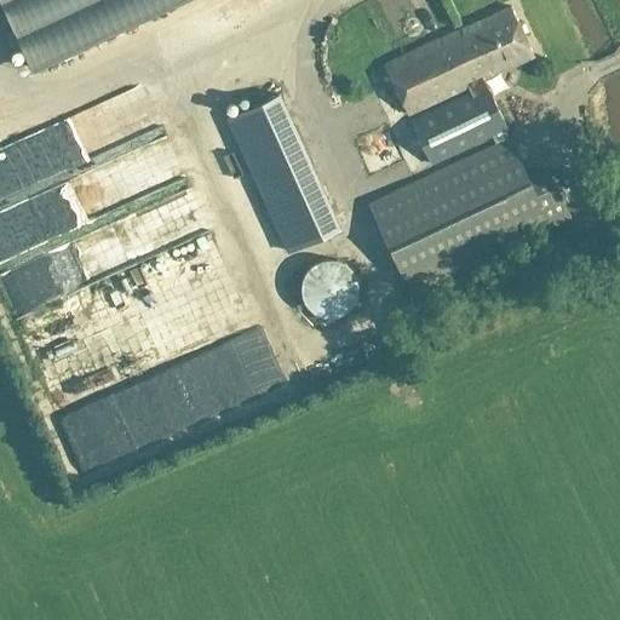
[(0,0),(32,69),(179,0),(0,0)]
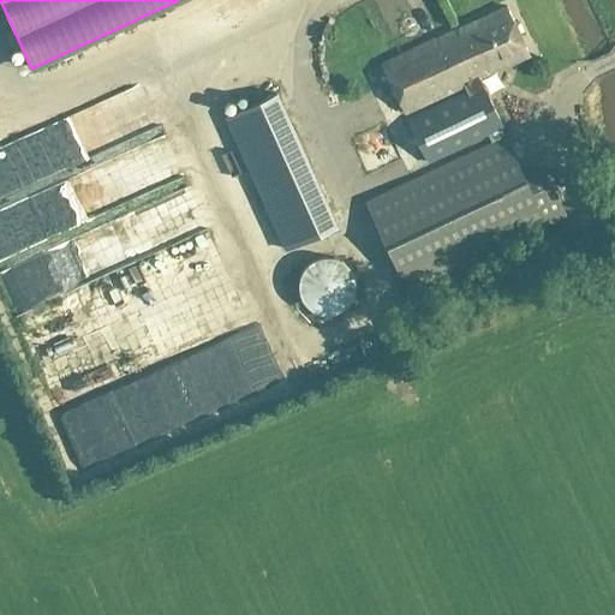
[(478,79),(527,57),(506,9),(436,40),(381,66),(404,115),(464,87),(467,94),(406,121),(427,163),(487,136),(490,144),(364,204),(405,291),(563,215),(543,171),(523,180),(503,138),(496,142),(493,133),(501,127),(478,79)]
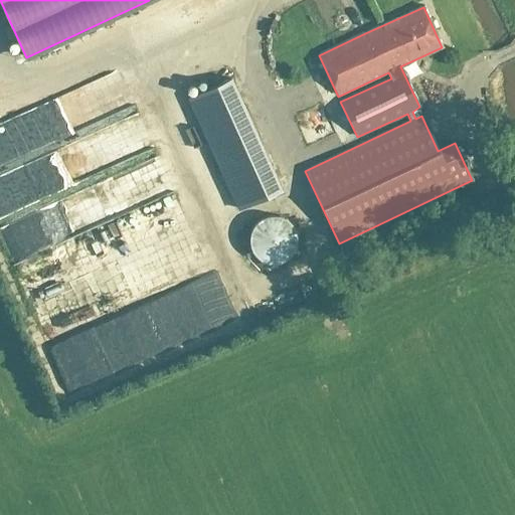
[(281,192),(230,79),(188,99),(238,210),(281,192)]
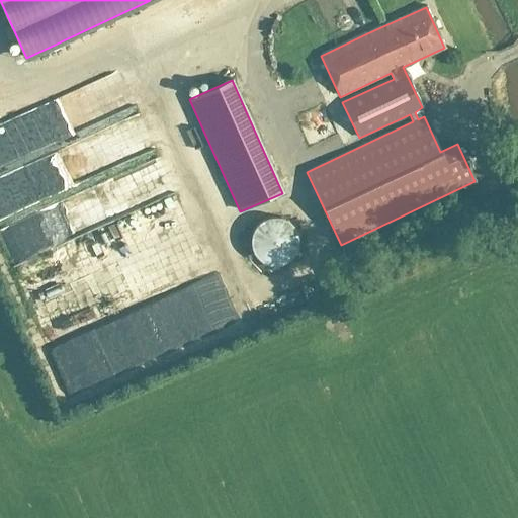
[(81,107),(78,98),(88,94),(84,82),(52,93),(59,114),(81,107)]
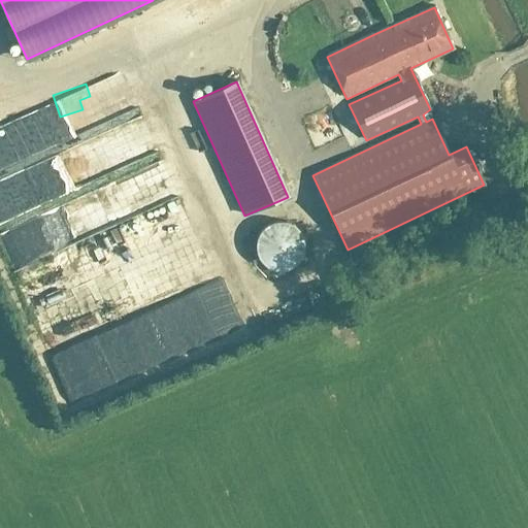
[(299,261),(301,257),(302,254),(303,249),(303,245),(303,243),(302,239),(300,235),(298,232),(296,230),(292,226),(286,224),(279,223),(273,224),(267,226),(263,229),(260,232),(258,235),(257,239),(256,243),(256,251),(256,255),(258,258),(260,262),(263,265),(265,266),(268,268),(270,269),(276,271),(279,271),(282,271),(288,270),(291,268),(294,266),(297,264),(299,261)]
